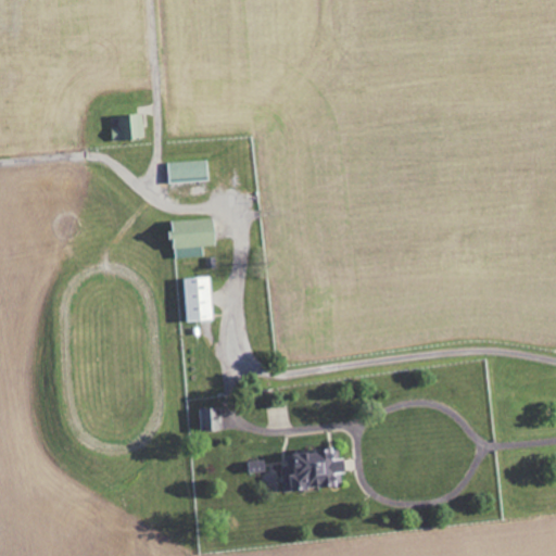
[(118,127),(112,127),(112,140),(143,139),(142,115),(117,116),(118,127)]
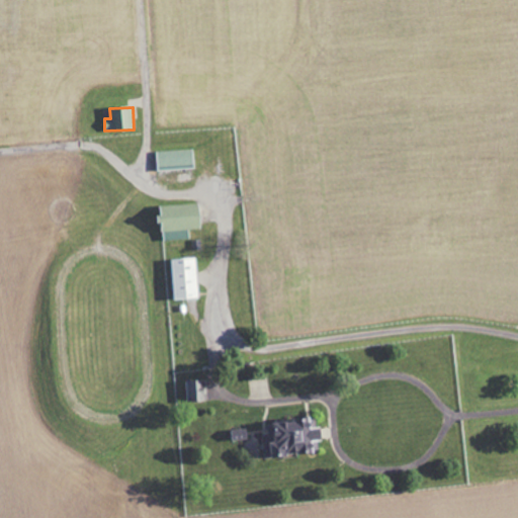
[(193,169),(192,150),(156,151),(157,170),(193,169)]
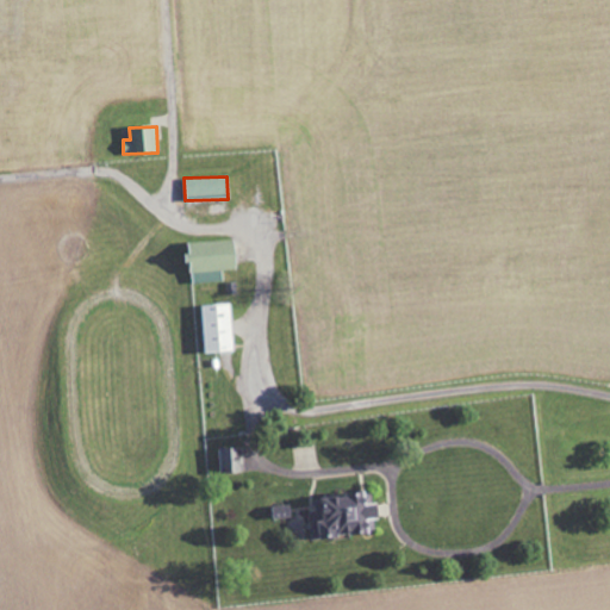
[(185,243),(186,263),(190,263),(191,282),(223,281),(222,271),(235,271),(234,241),(185,243)]
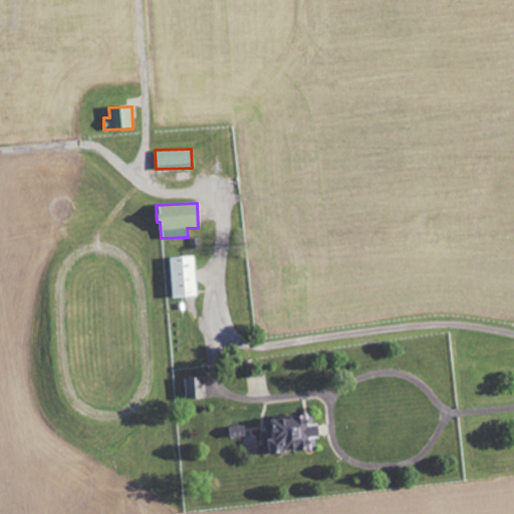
[(172,298),(196,297),(194,257),(171,257),(172,298)]
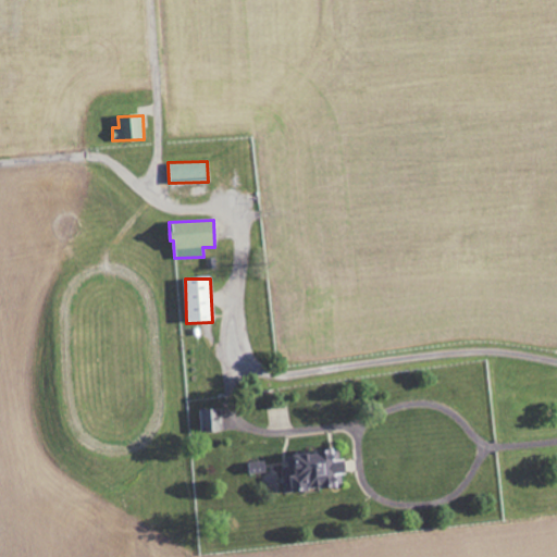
[(202,433),(223,431),(221,408),(199,410),(202,433)]
